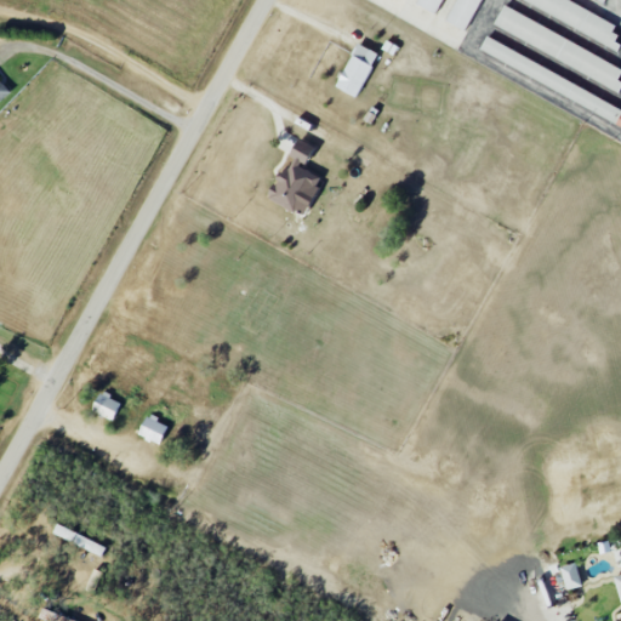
[(421,0),(419,6),(439,16),(445,0),(421,0)]
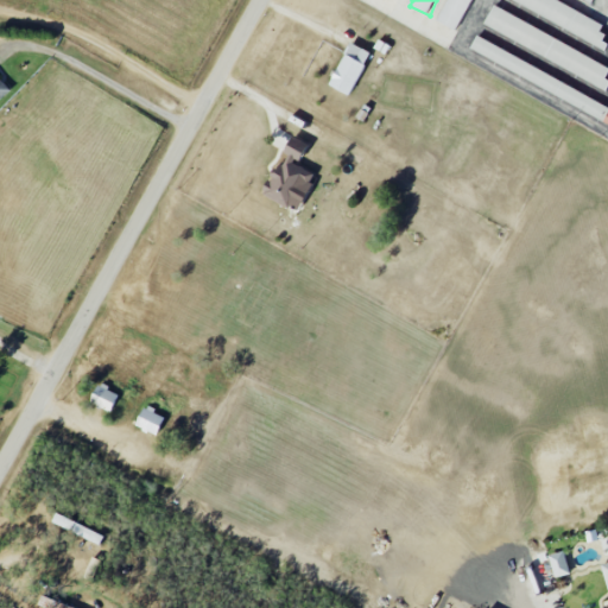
[(470,0),(447,0),(436,20),(455,31),(470,0)]
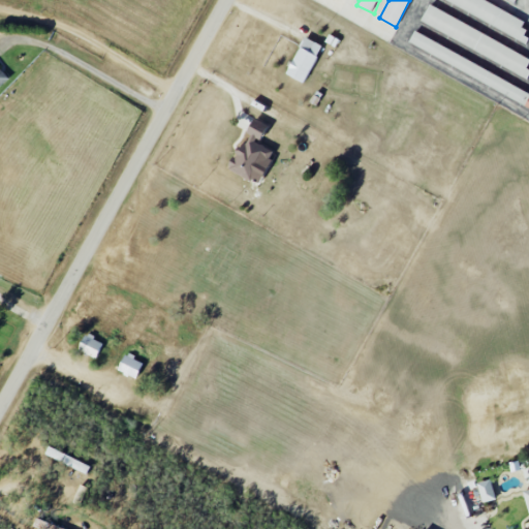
[(524,20),(485,0),(441,0),(524,41),(528,31),(521,27),(524,20)]
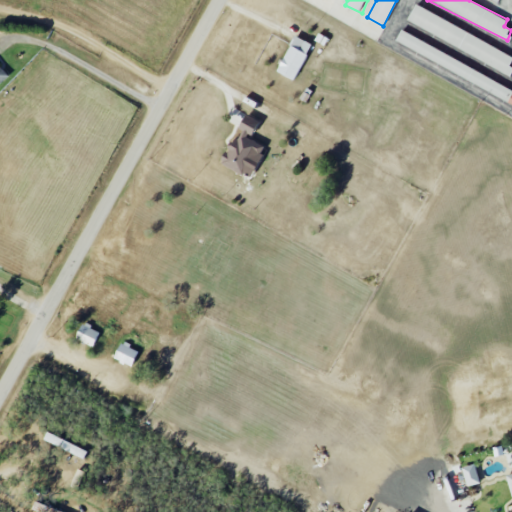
[(511,55),(414,6),(406,22),(510,75),(511,71),(511,68),(508,67),(511,59),(511,55)]
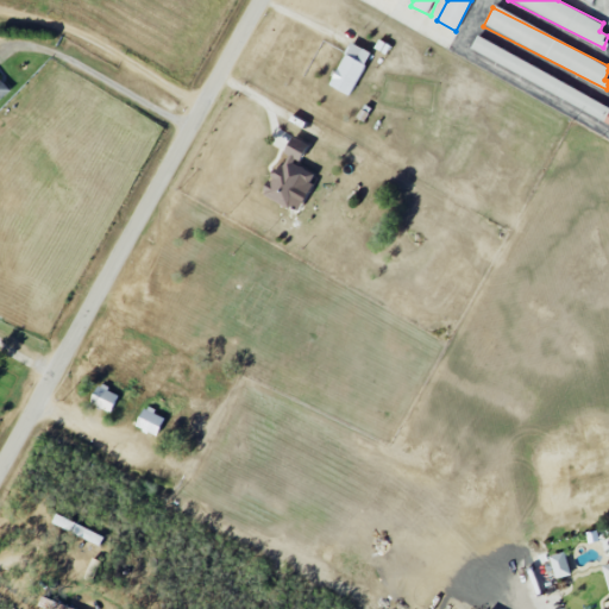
[(349,96),(371,54),(350,43),(328,86),(349,96)]
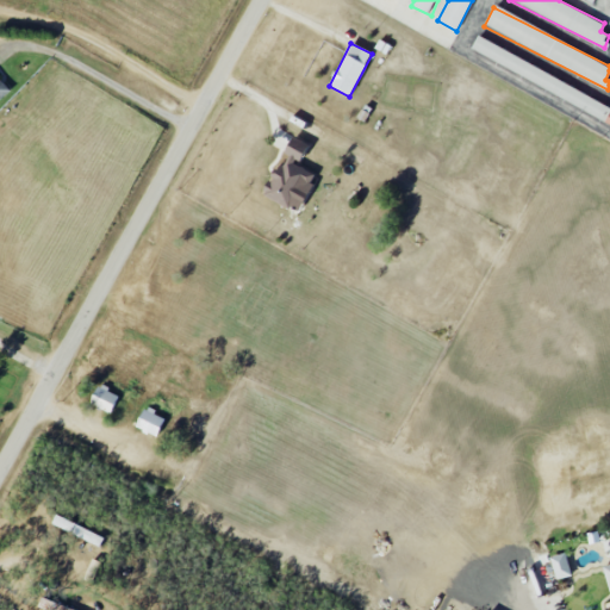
[(0,99),(10,91),(0,79),(0,99)]
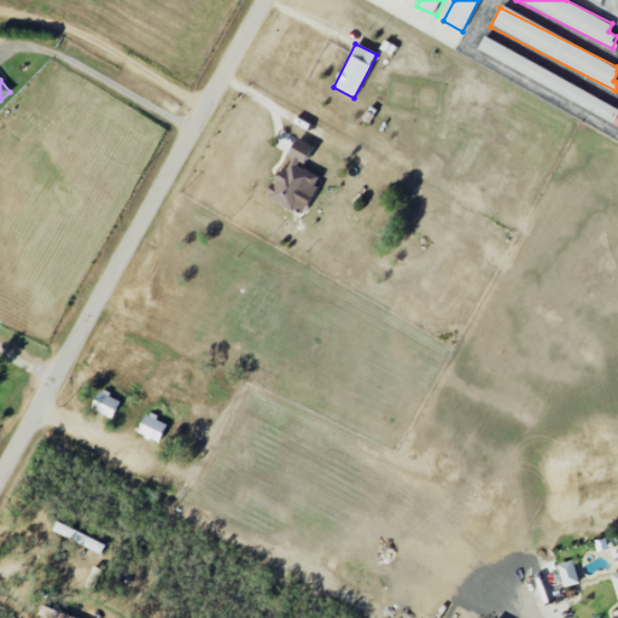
[(291,213),(308,185),(313,187),(319,178),(301,167),(312,147),(296,138),(285,153),(290,157),(266,197),(291,213)]
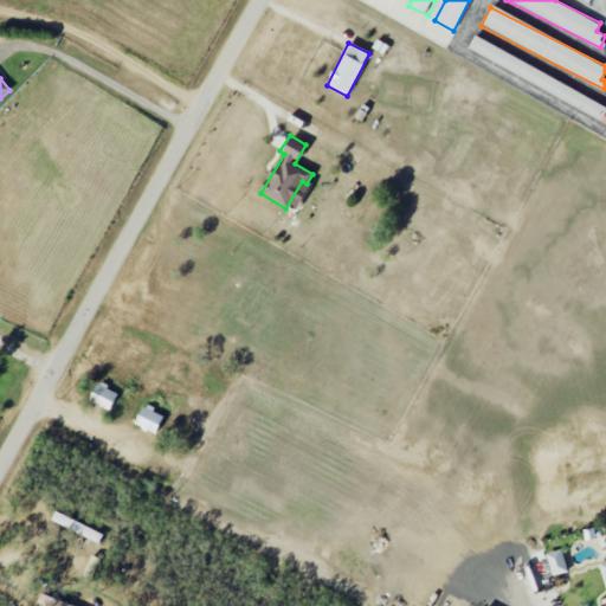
[(118,392),(96,382),(88,400),(109,411),(118,392)]
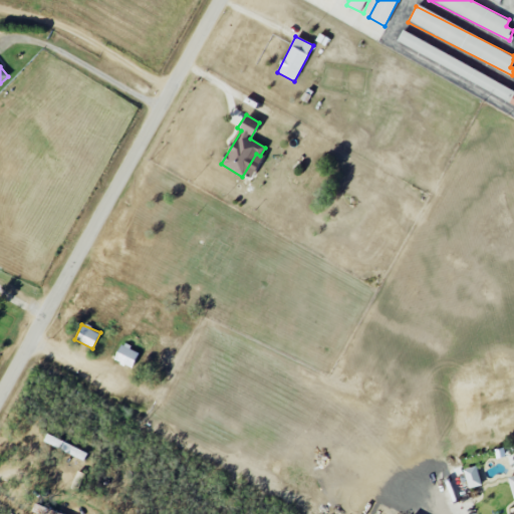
[(114,360),(133,367),(139,350),(120,343),(114,360)]
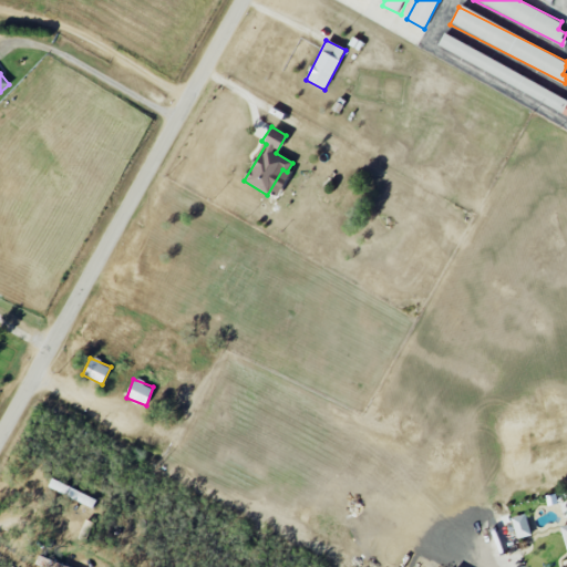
[(512,516),(515,538),(529,535),(526,514),(512,516)]
